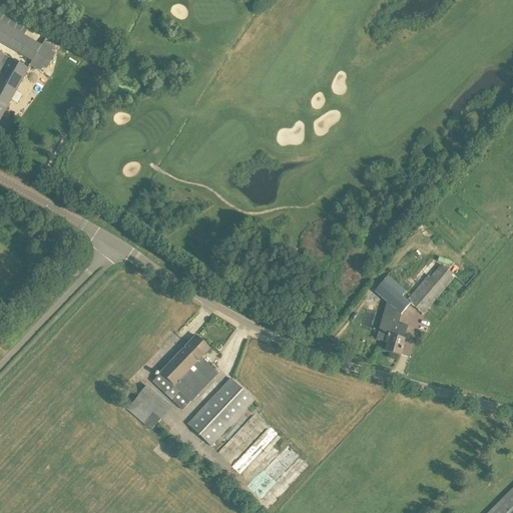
[(12,59),(28,69),(31,64),(41,47),(0,23),(0,41),(17,51),(12,59)]
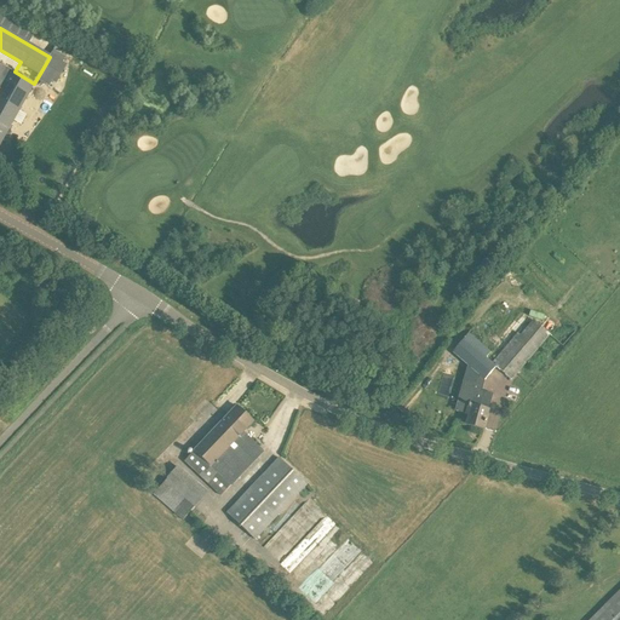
[(50,57),(38,78),(50,85),(52,80),(56,82),(65,65),(62,64),(69,53),(56,46),(50,57)]
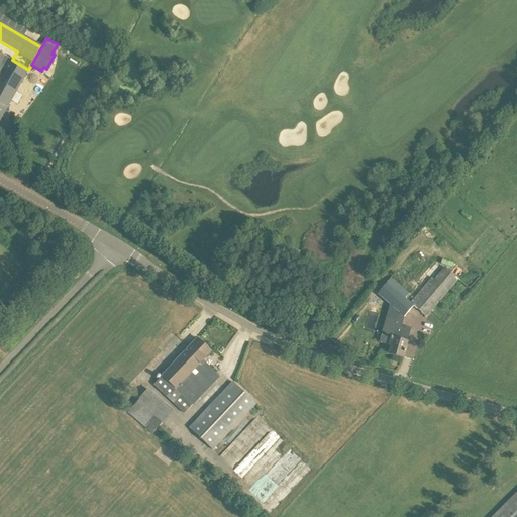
[(0,73),(9,59),(0,53),(0,73)]
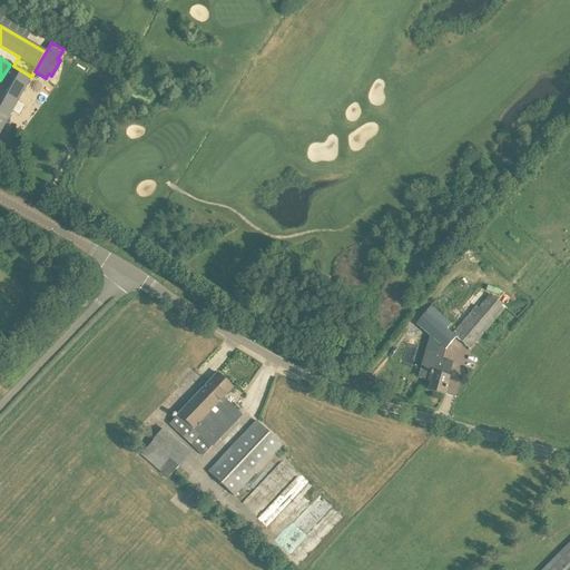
[(31,77),(13,66),(10,65),(0,80),(0,130),(6,121),(6,120),(7,121),(31,77)]
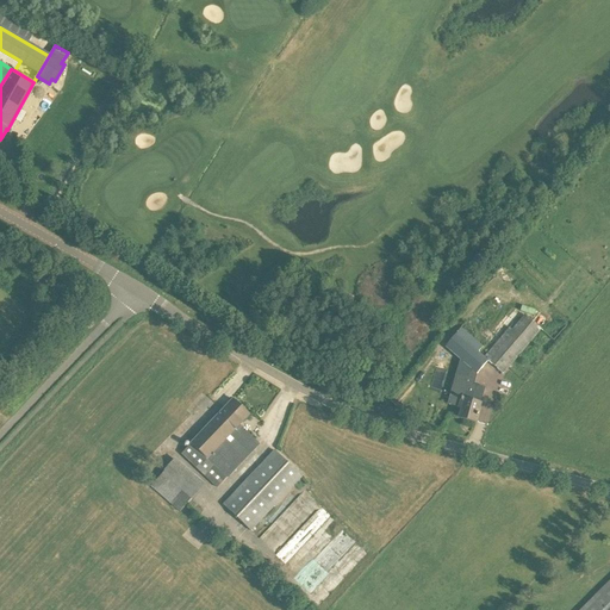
[(541,329),(516,307),(483,346),(493,355),(487,361),(503,374),(541,330),(541,329)]
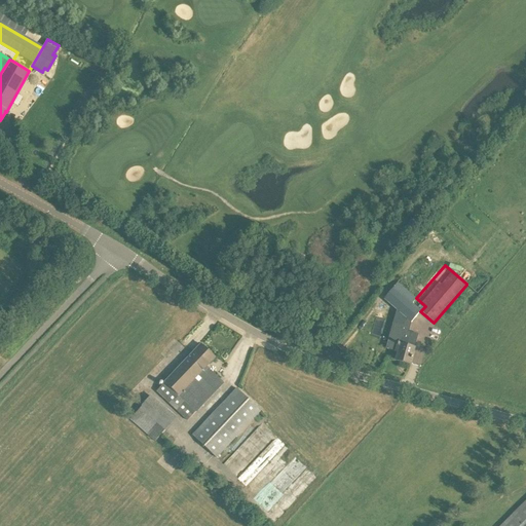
[(411,323),(420,311),(425,306),(416,298),(398,283),(384,300),(411,323)]
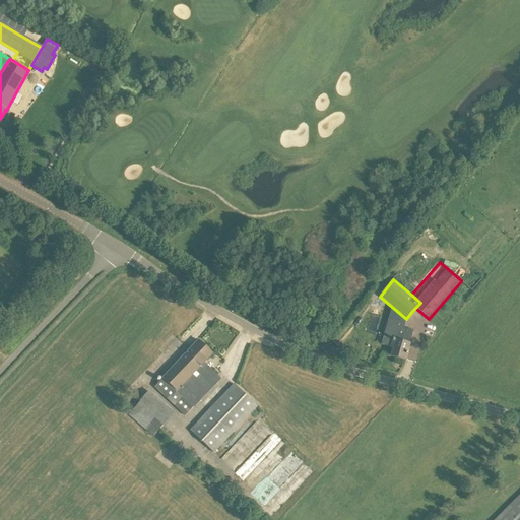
[(391,356),(405,361),(413,331),(404,328),(404,324),(390,320),(383,345),(394,348),(391,356)]
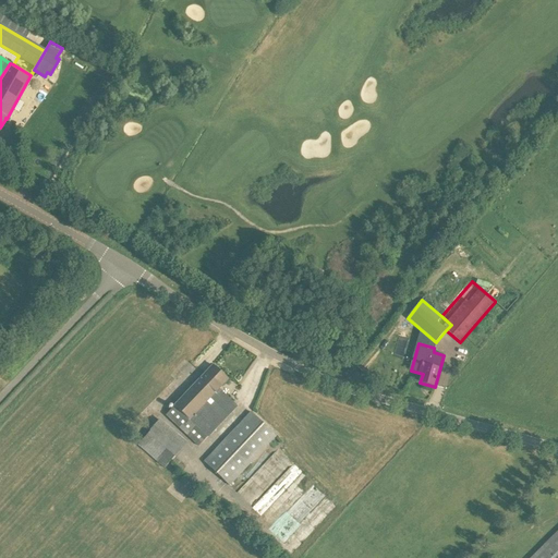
[(228,379),(214,366),(214,365),(174,407),(190,421),(219,389),(228,379)]
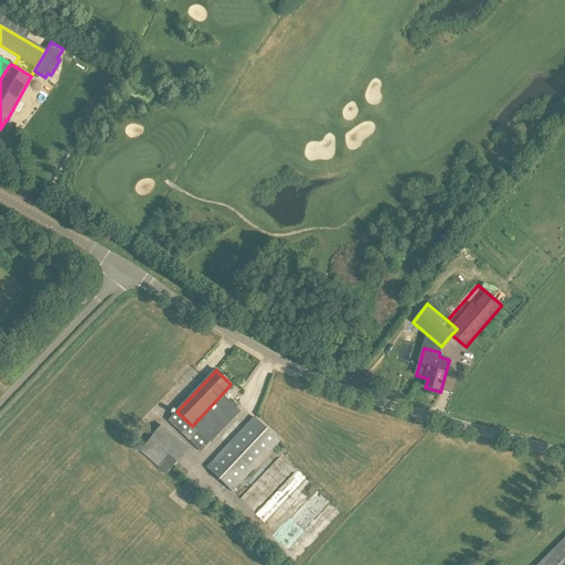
[(177,412),(168,420),(201,452),(210,444),(211,444),(241,412),(222,394),(192,426),(177,412)]
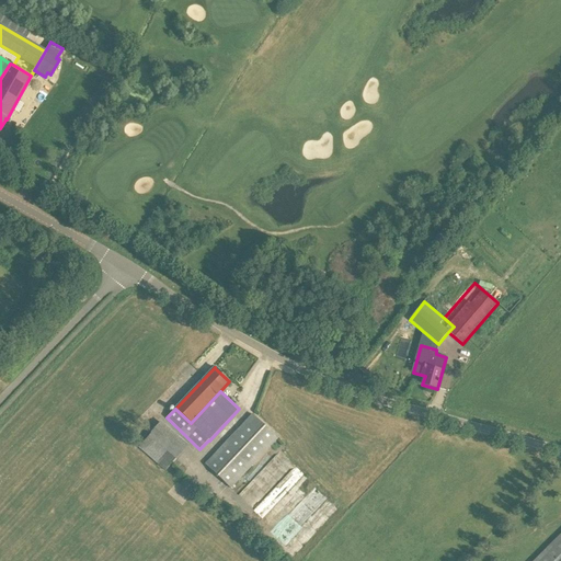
[(252,414),(205,465),(231,489),(278,439),(252,414)]
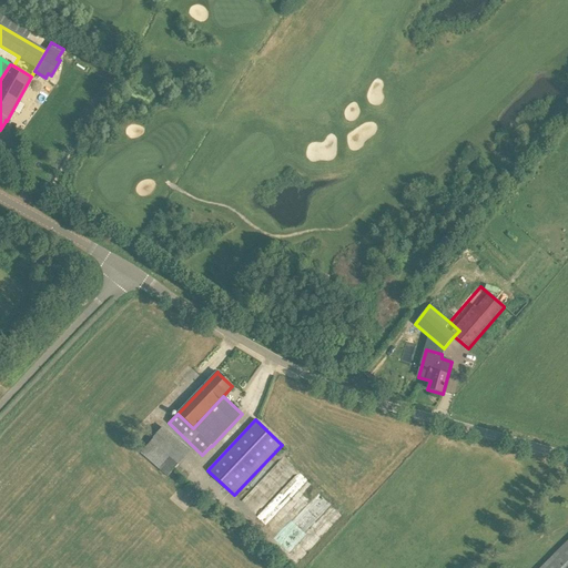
[(151,442),(141,454),(168,477),(178,465),(179,466),(191,452),(163,427),(150,442),(151,442)]
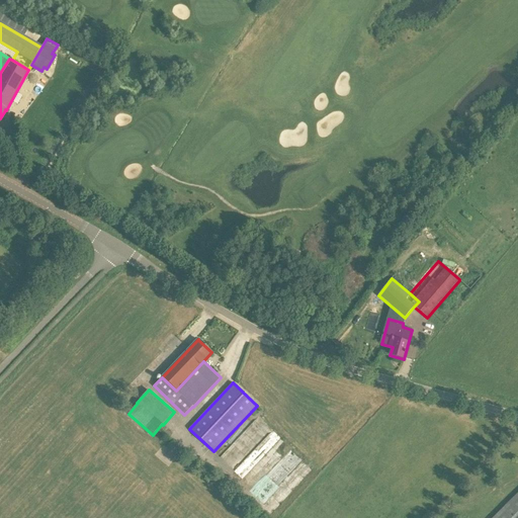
[(517,517),(517,493),(492,517),(517,517)]
